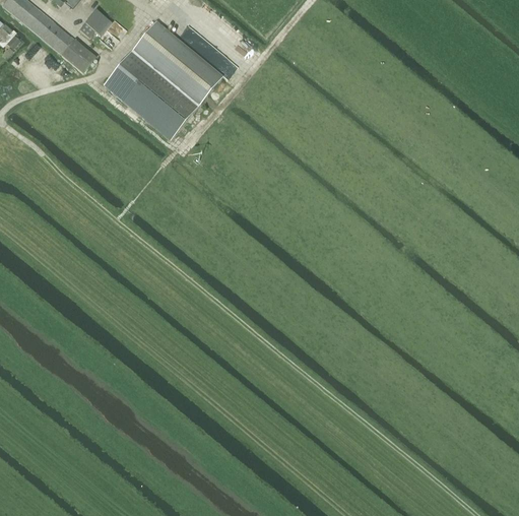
[(6,0),(3,4),(63,53),(75,39),(29,0),(6,0)]
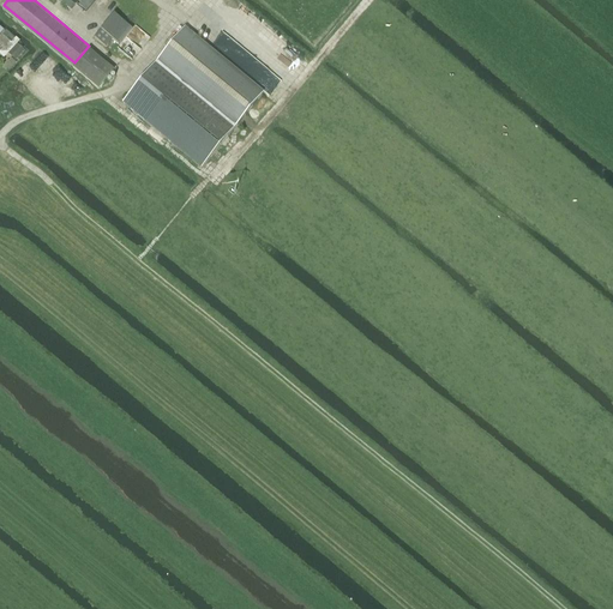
[(114,11),(102,26),(120,41),(133,25),(114,11)]
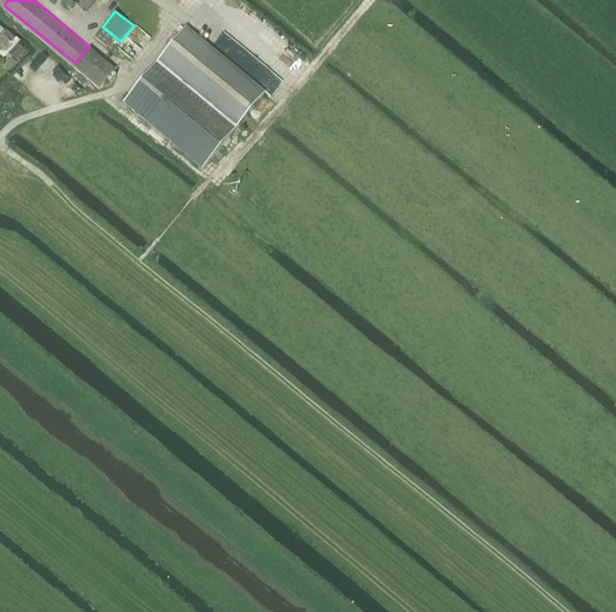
[(187,24),(124,99),(203,164),(265,89),(187,24)]
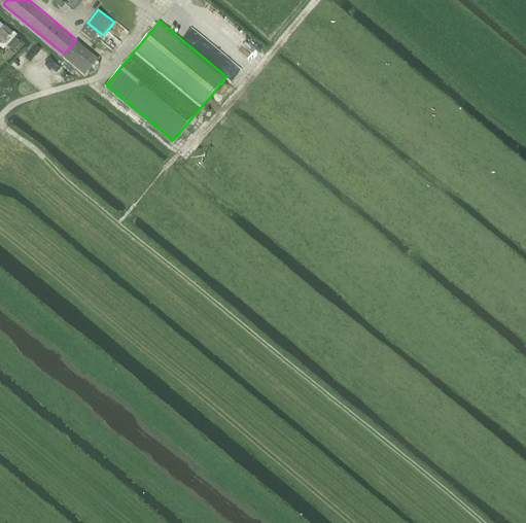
[(4,25),(0,29),(0,42),(4,46),(15,34),(18,32),(14,29),(13,30),(6,23),(4,25)]
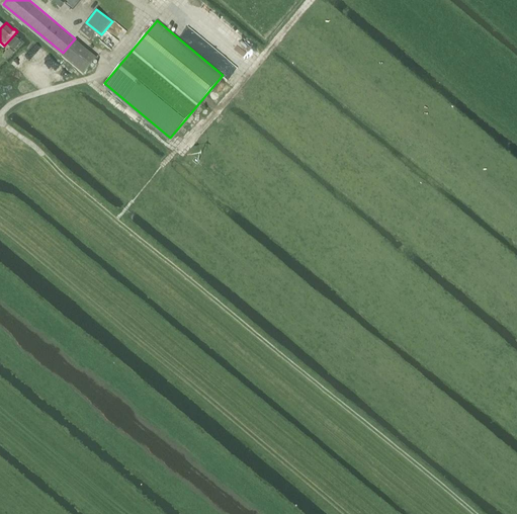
[(15,34),(7,43),(14,50),(22,41),(15,34)]
